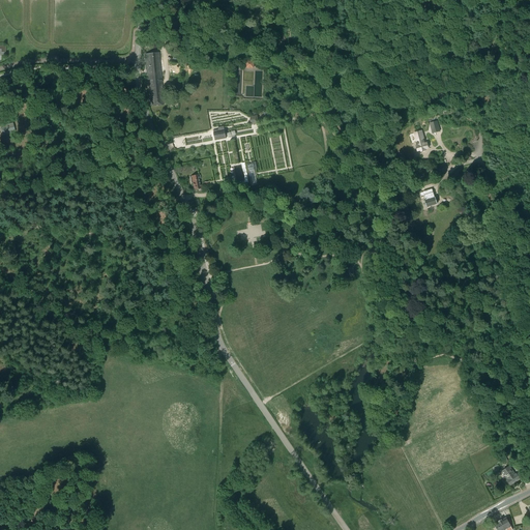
[(145,57),(147,76),(151,75),(151,78),(160,77),(159,57),(158,53),(154,54),(145,55),(145,57)]
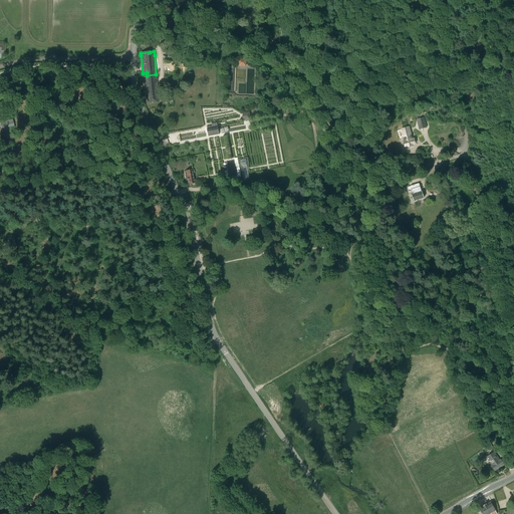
[(143,73),(145,89),(149,88),(149,91),(152,90),(152,92),(158,91),(156,74),(147,75),(147,72),(143,73)]
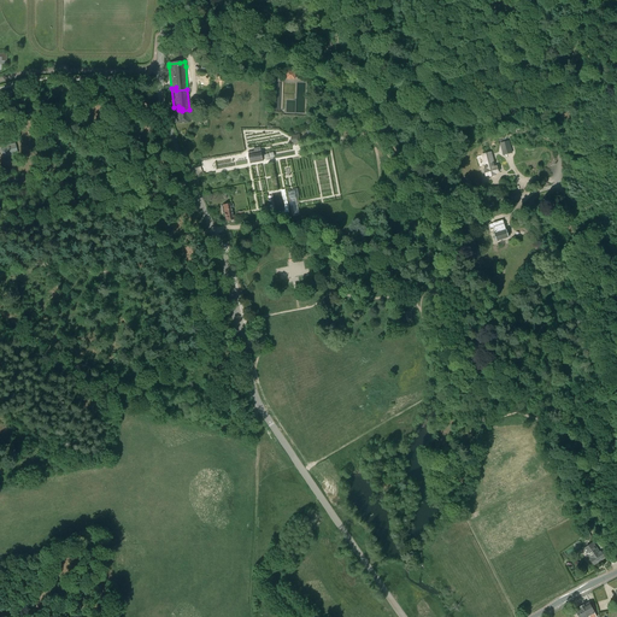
[(178,106),(174,107),(175,123),(191,122),(189,110),(182,111),(182,109),(178,110),(178,106)]
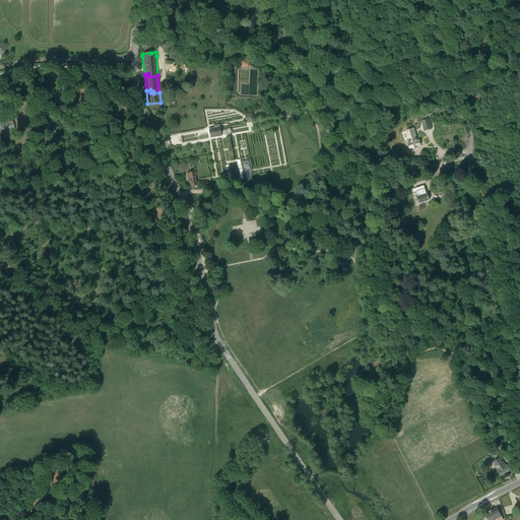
[(421,121),(425,131),(432,129),(430,119),(421,121)]
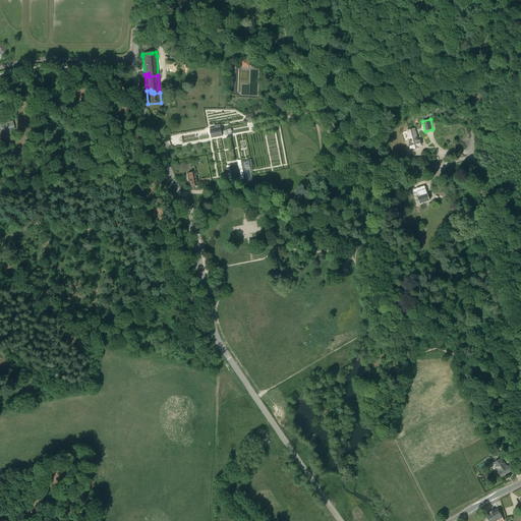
[(3,133),(15,129),(12,120),(0,124),(3,133)]
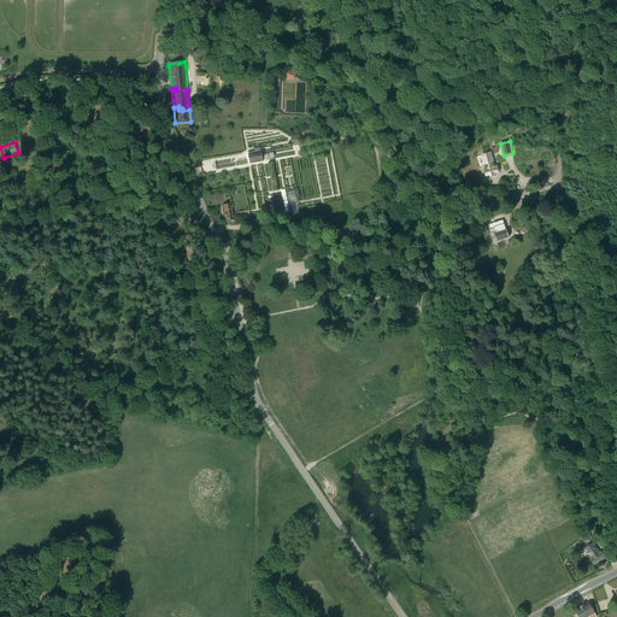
[(250,156),(248,156),(251,164),(263,162),(262,153),(257,153),(250,156)]
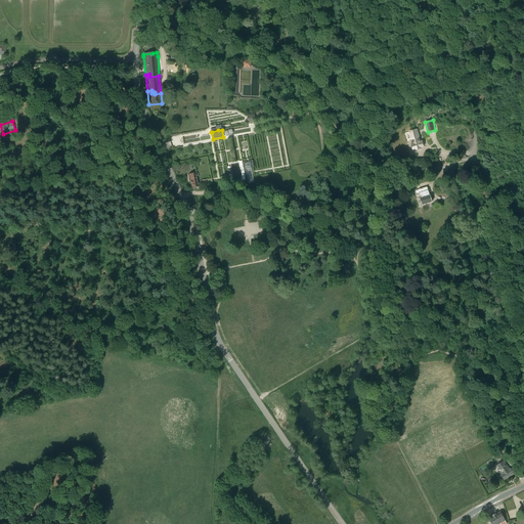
[(412,140),(411,140),(412,144),(411,144),(412,149),(417,148),(417,149),(421,148),(420,147),(424,146),(422,141),(421,141),(420,138),(419,138),(417,130),(410,131),(412,140)]
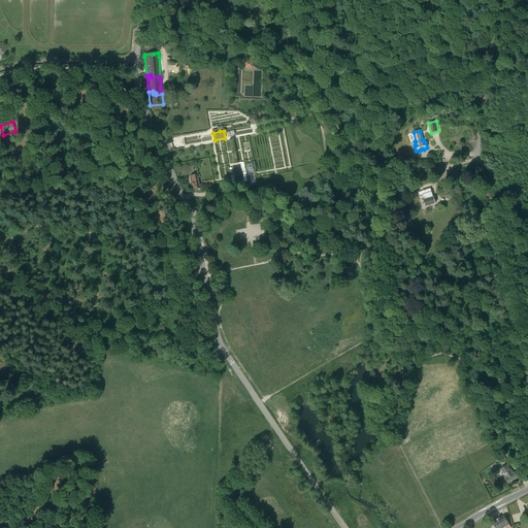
[(200,146),(202,155),(210,154),(208,144),(200,146)]
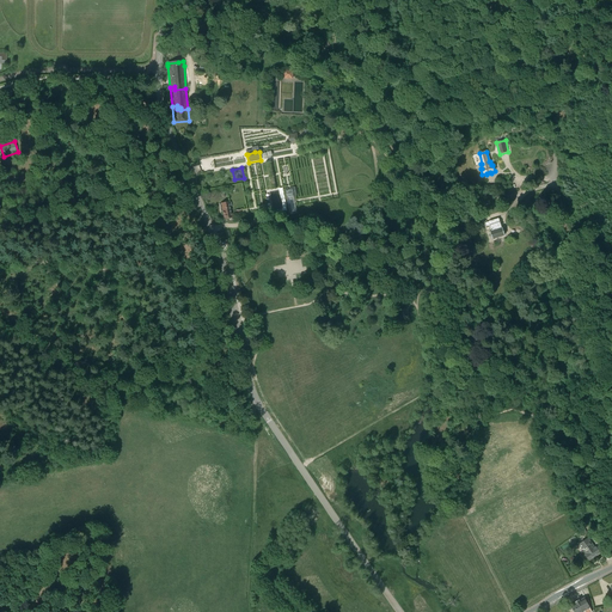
[(286,190),(289,215),(298,213),(293,188),(286,190)]
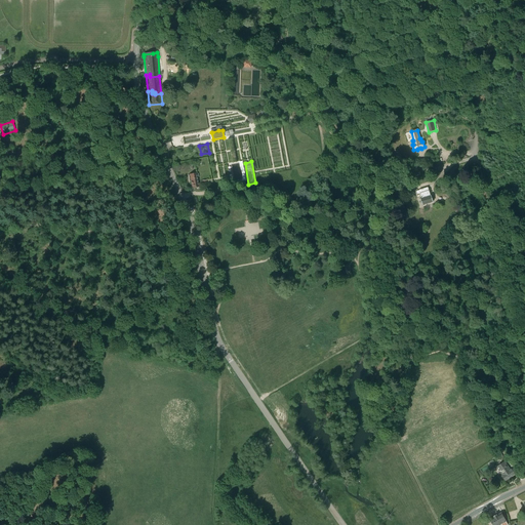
[(191,178),(189,179),(190,183),(191,182),(192,189),(199,187),(197,177),(198,176),(198,173),(196,174),(196,173),(190,174),(190,175),(188,175),(189,178),(191,178)]
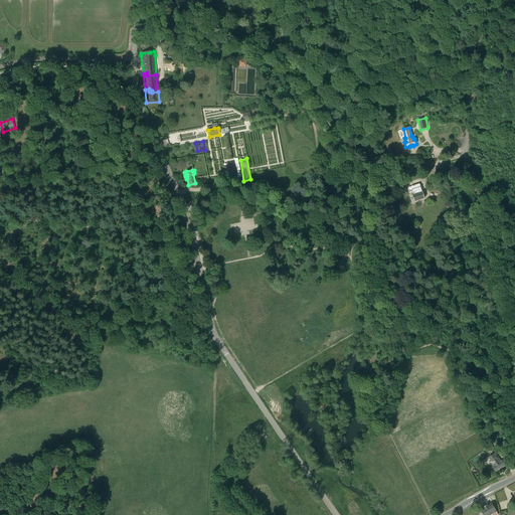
[(411,186),(412,190),(413,195),(412,195),(414,201),(424,198),(423,192),(422,192),(420,187),(419,184),(411,186)]
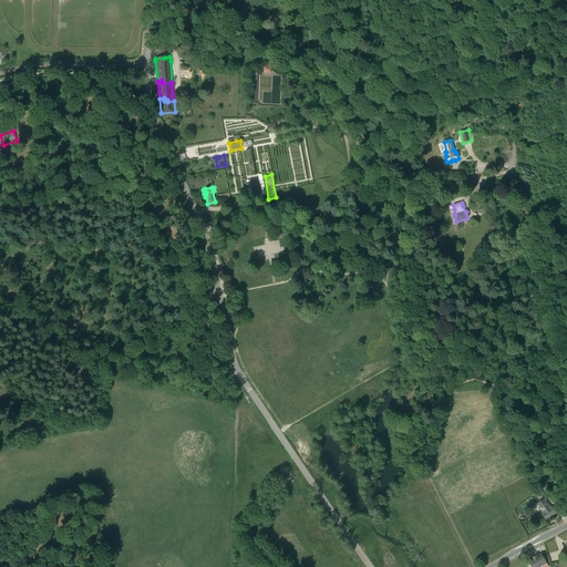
[(543,515),(546,519),(556,512),(553,507),(552,507),(545,498),(536,505),(540,511),(537,513),(538,515),(540,516),(543,515)]
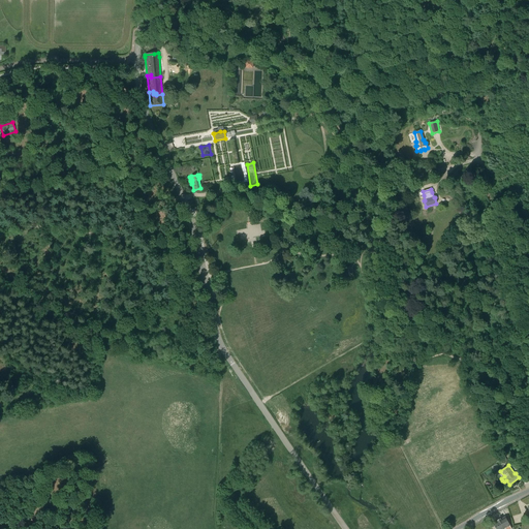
[(500,519),(499,520),(504,528),(505,528),(510,528),(511,528),(509,526),(510,525),(505,517),(501,520),(500,519)]
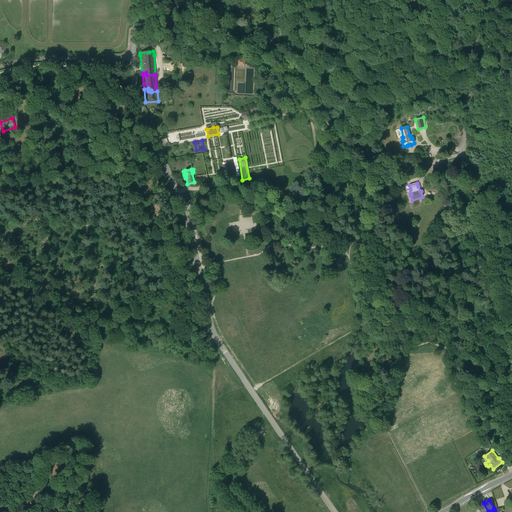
[(488,511),(483,503),(482,504),(478,506),(480,511),(488,511)]
